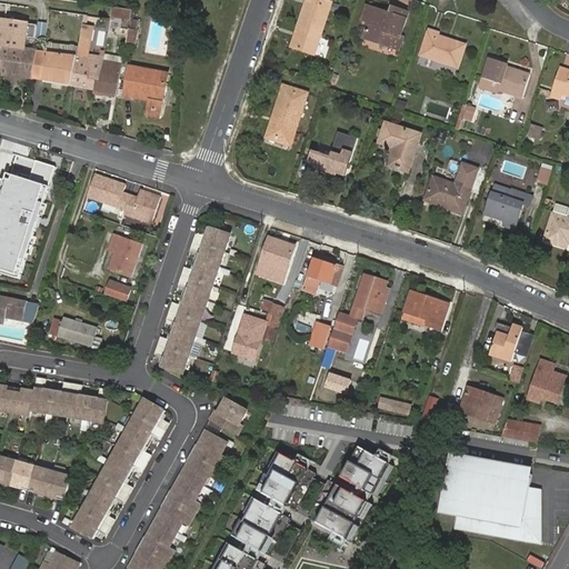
[(315,0),(305,0),(293,35),(298,36),(292,50),(312,57),(330,6),(315,0)]
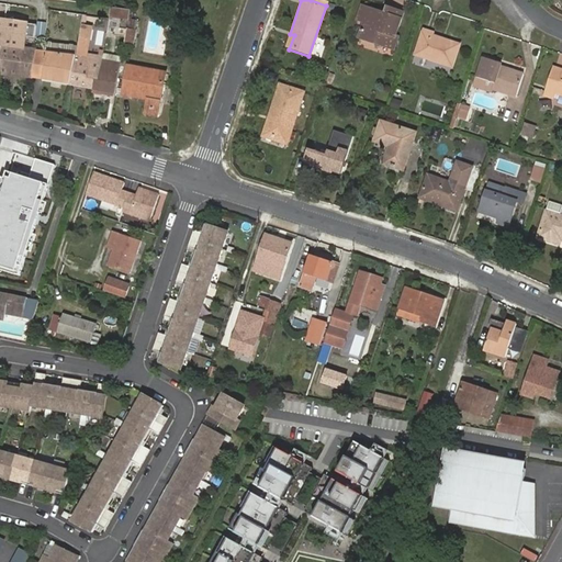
[(132,21),(133,10),(113,8),(112,19),(132,21)]
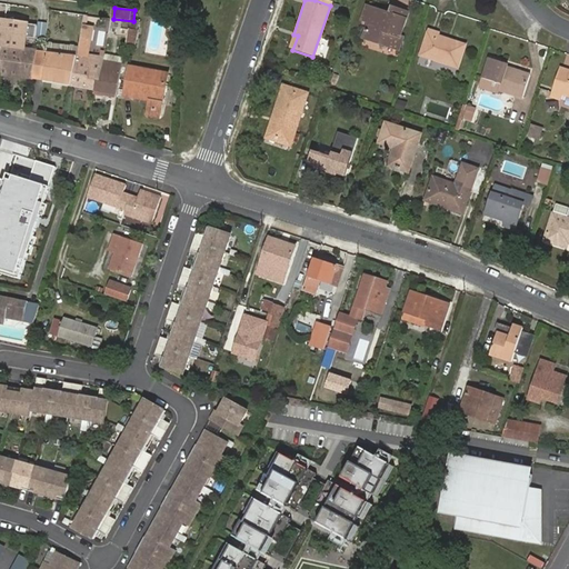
[(382,18),(383,15),(366,9),(361,22),(368,25),(362,40),(398,52),(402,40),(399,39),(407,16),(390,10),(389,16),(388,20),(382,18)]
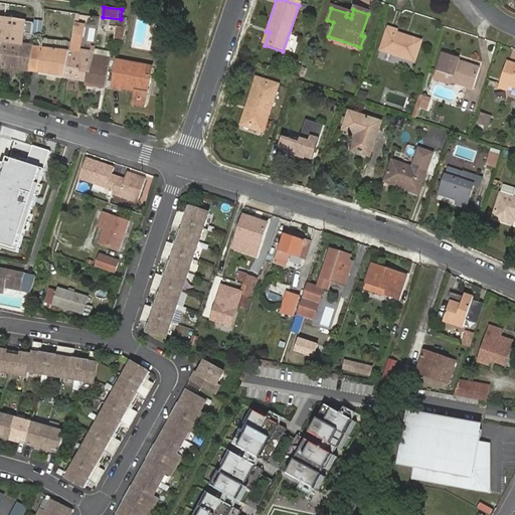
[(21,43),(25,21),(0,18),(0,56),(2,39),(21,43)]
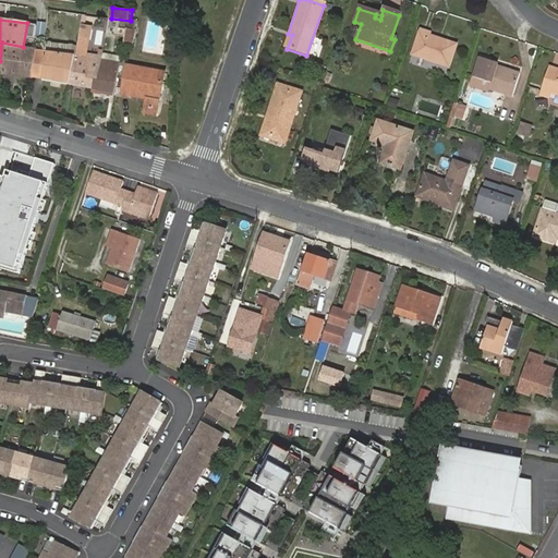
[(39,49),(44,26),(27,23),(23,47),(39,49)]
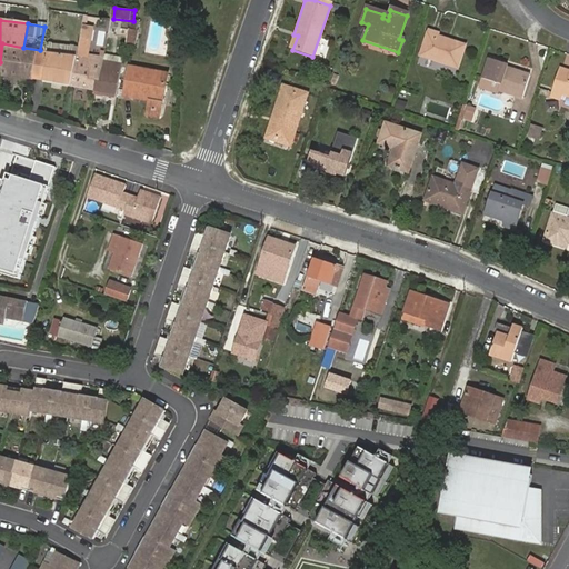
[(131,29),(128,46),(137,48),(140,30),(131,29)]
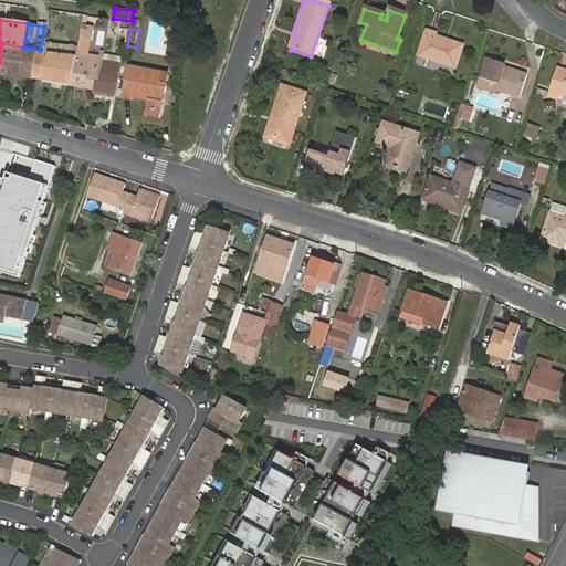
[(427,32),(418,56),(454,69),(462,48),(433,38),(436,35),(427,32)]
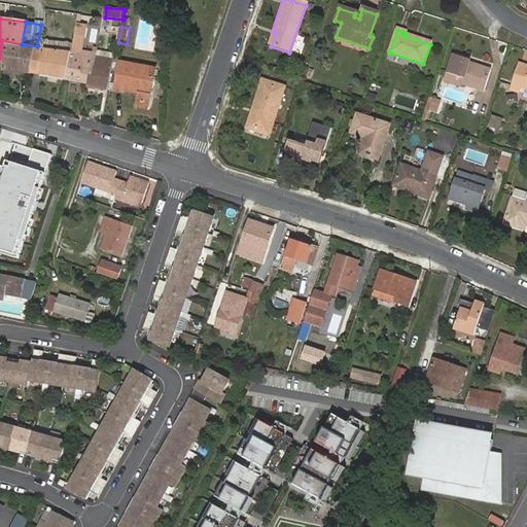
[(0,58),(0,68),(32,72),(37,46),(22,44),(2,40),(0,58)]
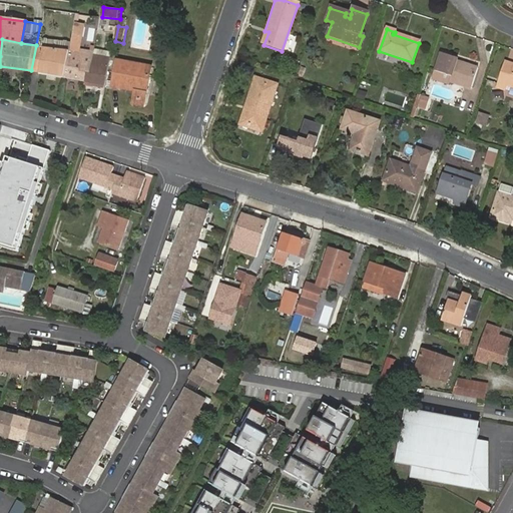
[(36,45),(31,70),(66,76),(71,52),(41,47),(36,45)]
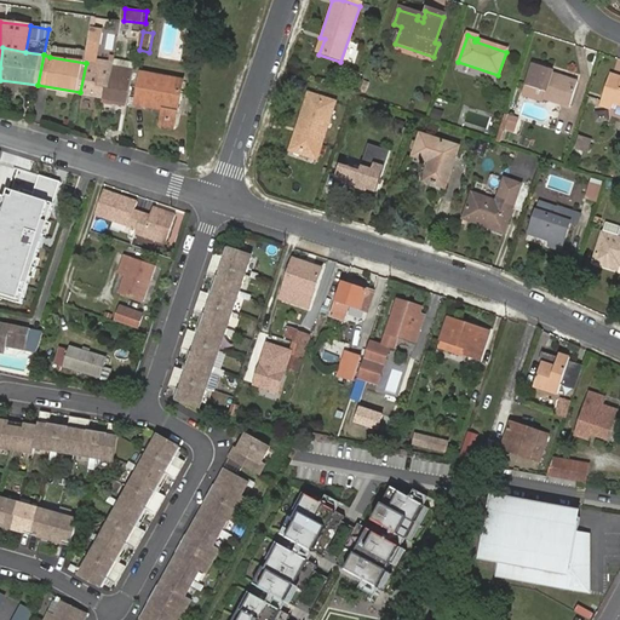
[(86,63),(80,92),(105,97),(108,82),(112,68),(86,63)]
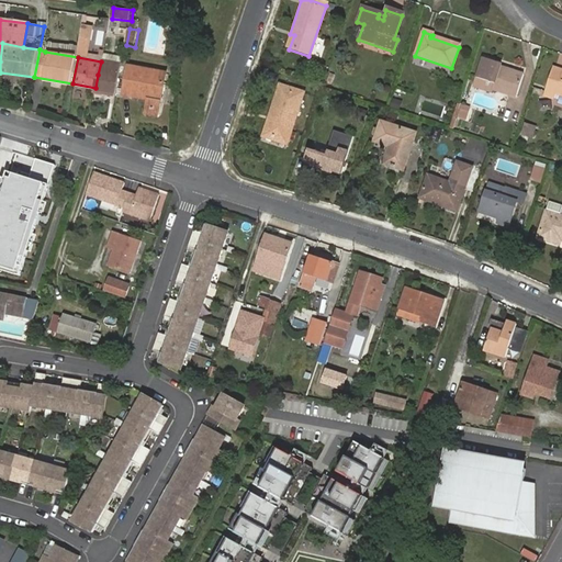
[(105,76),(107,63),(101,62),(98,75),(105,76)]
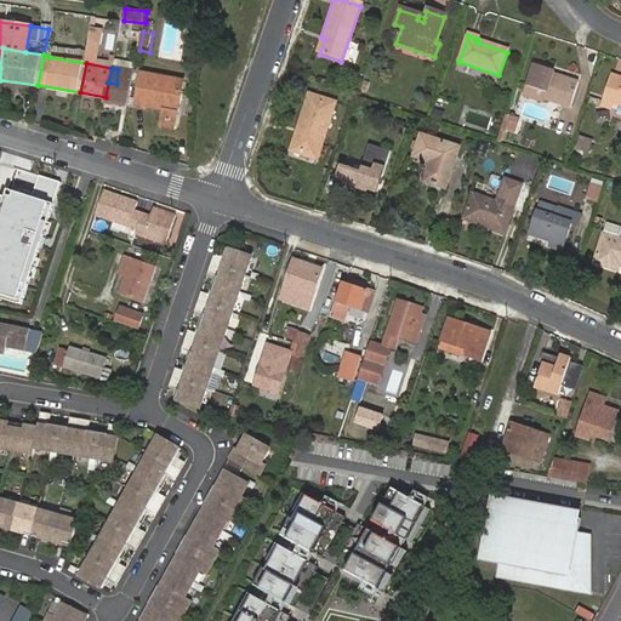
[(531,68),(525,91),(543,97),(542,103),(568,110),(576,86),(556,80),(554,84),(550,83),(550,79),(552,75),(531,68)]
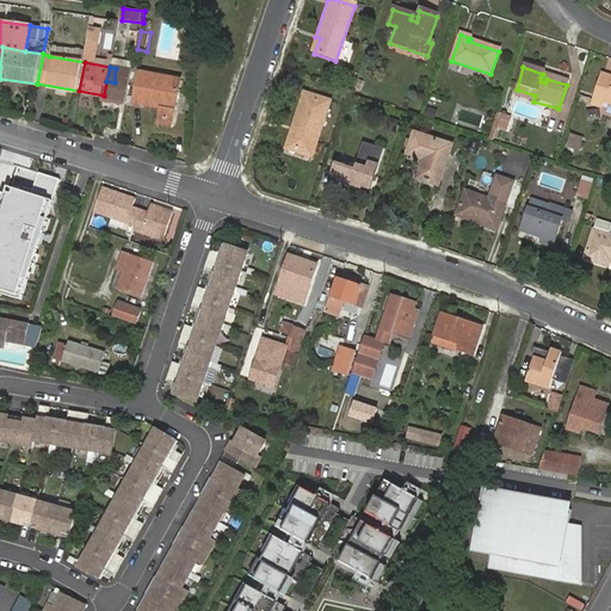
[(131,71),(116,68),(115,82),(106,81),(104,96),(125,99),(131,71)]
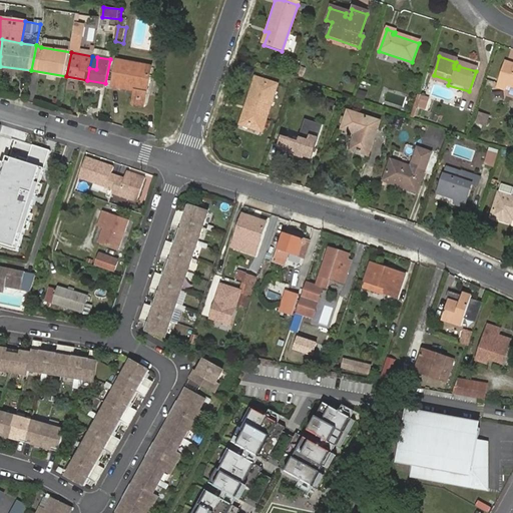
[(118,60),(114,85),(137,89),(147,91),(152,67),(118,60)]
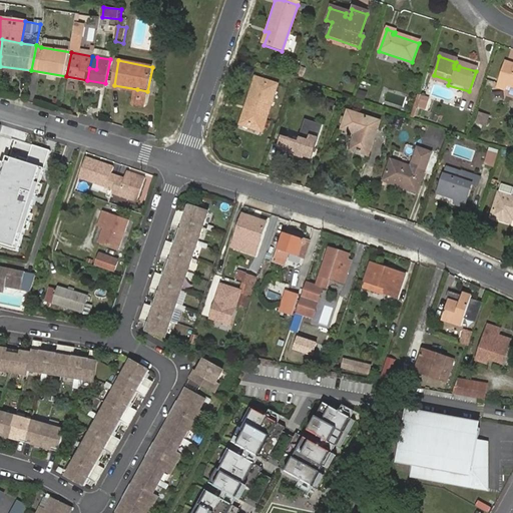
[(512,67),(504,65),(496,90),(505,93),(507,88),(511,90),(508,98),(512,99),(512,67)]
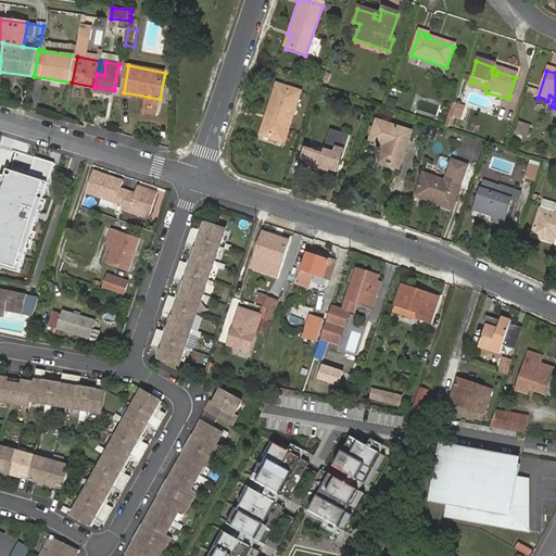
[(485,92),(487,87),(470,81),(467,90),(484,95),(485,92)]
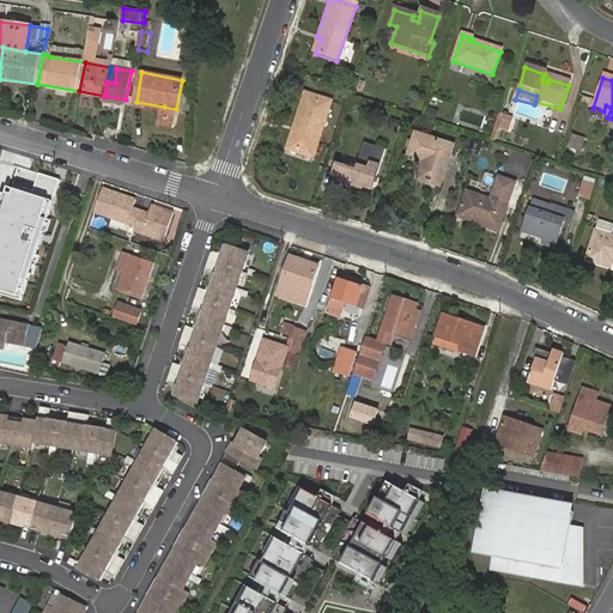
[(303,95),(291,129),(295,131),(290,149),(313,156),(328,103),(303,95)]
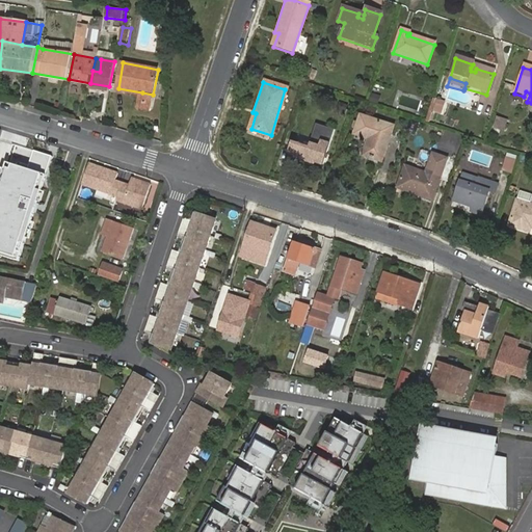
[(150,109),(153,95),(142,92),(139,107),(150,109)]
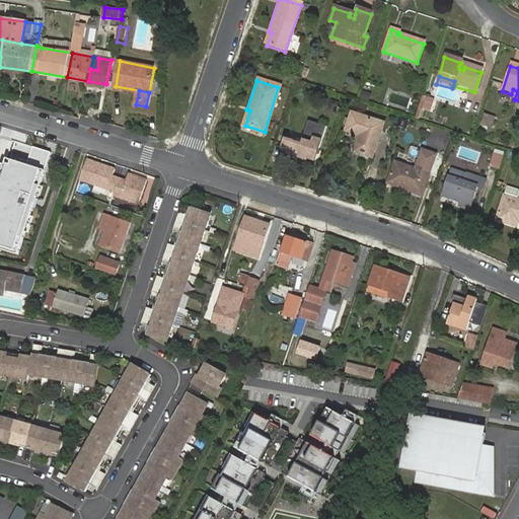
[(359,98),(368,101),(370,93),(361,91),(359,98)]
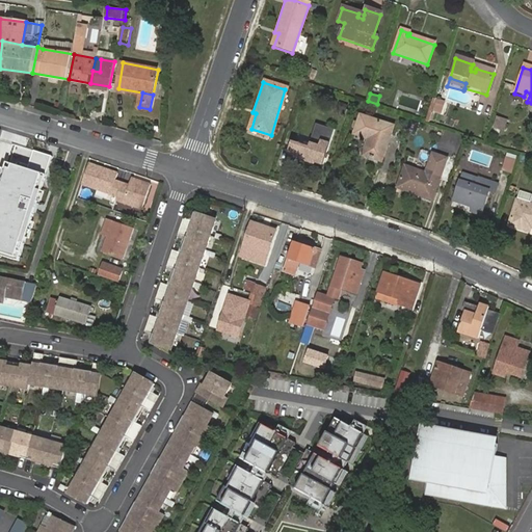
[(419,109),(421,100),(399,95),(397,105),(419,109)]
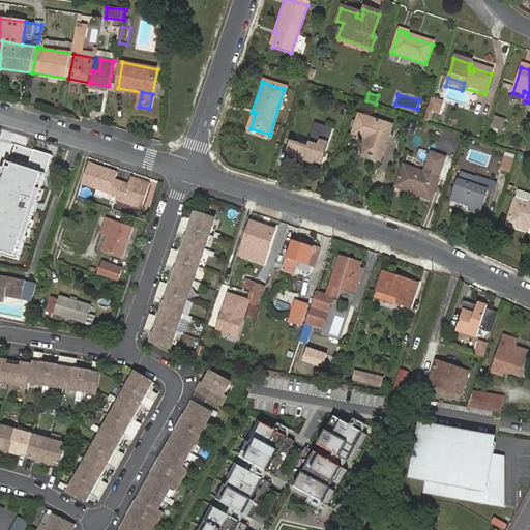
[(431,96),(427,109),(439,113),(443,101),(431,96)]
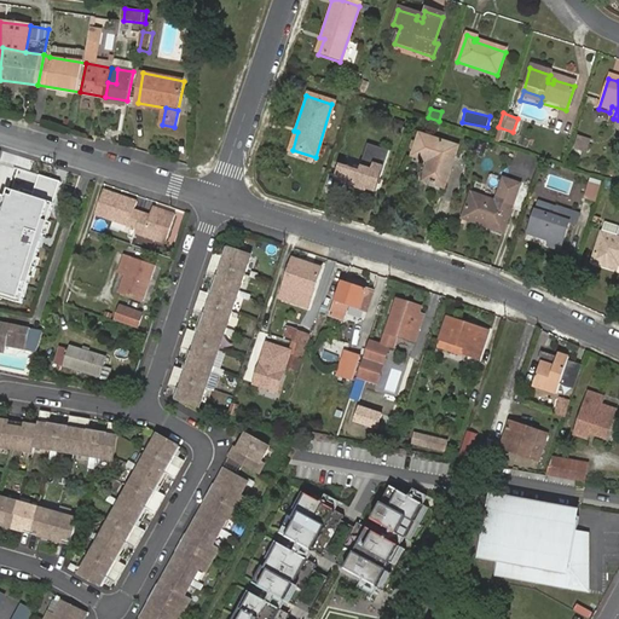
[(588,158),(594,139),(578,136),(572,154),(588,158)]
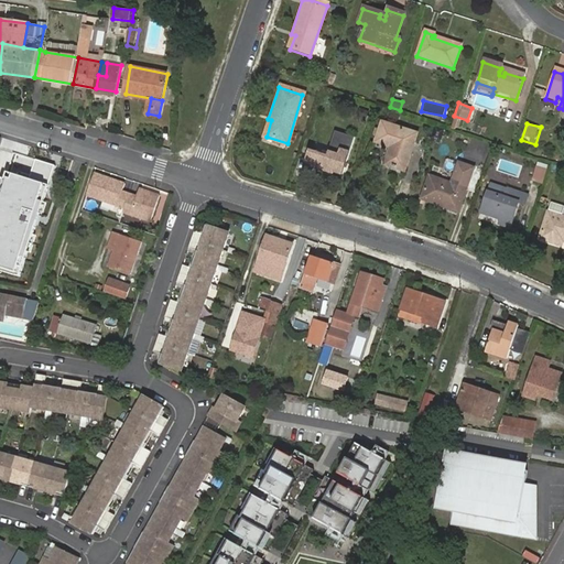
[(377,144),(391,150),(386,166),(405,174),(419,138),(383,126),(377,144)]
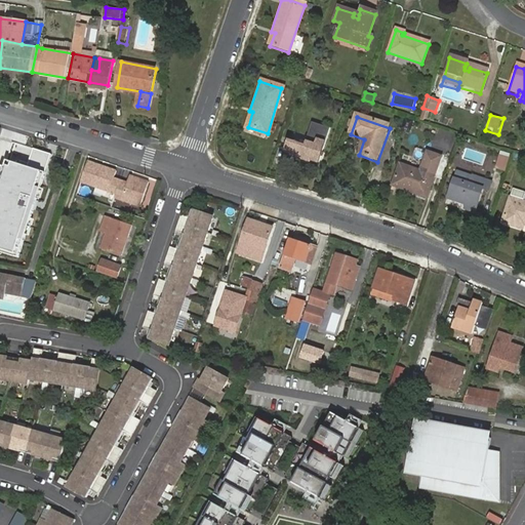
[(294,144),(295,142),(287,138),(281,159),(289,161),(290,157),(290,155),(309,161),(309,163),(308,165),(316,167),(328,128),(312,123),(305,145),(305,147),(294,144)]
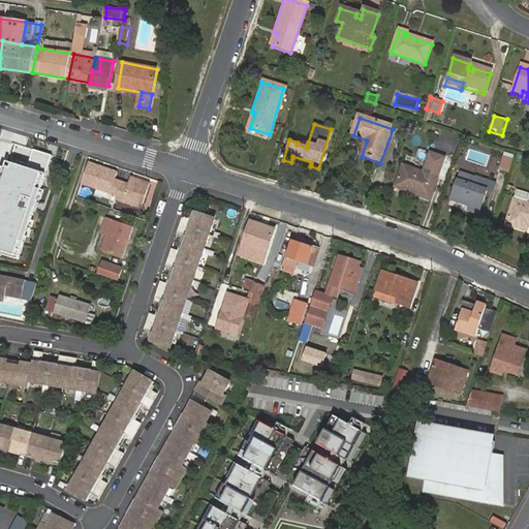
[(53,155),(13,143),(0,185),(0,252),(21,258),(53,155)]
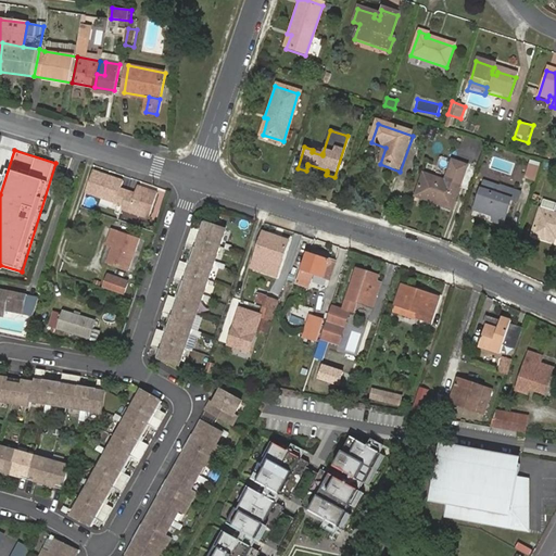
[(422,177),(414,198),(450,212),(468,165),(452,160),(443,185),(422,177)]
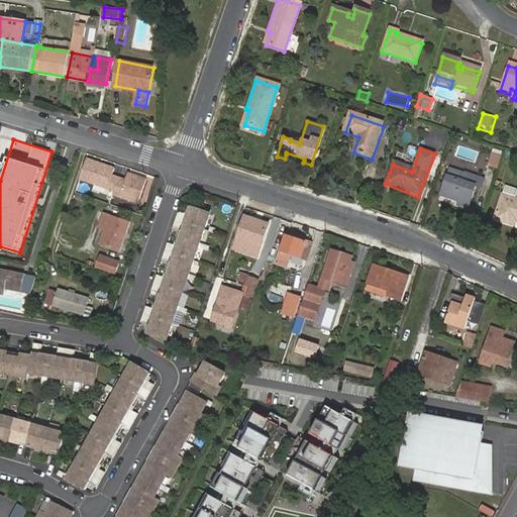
[(497,169),(502,151),(491,148),(486,166),(497,169)]
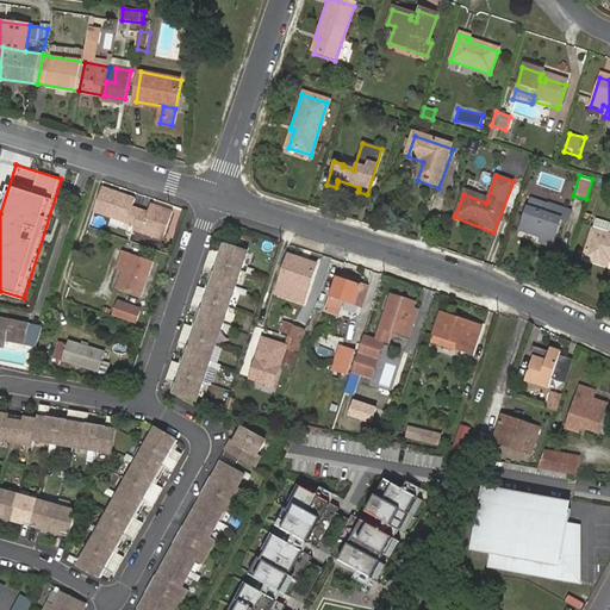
[(139,209),(132,206),(135,198),(101,187),(93,211),(135,224),(138,213),(139,209)]
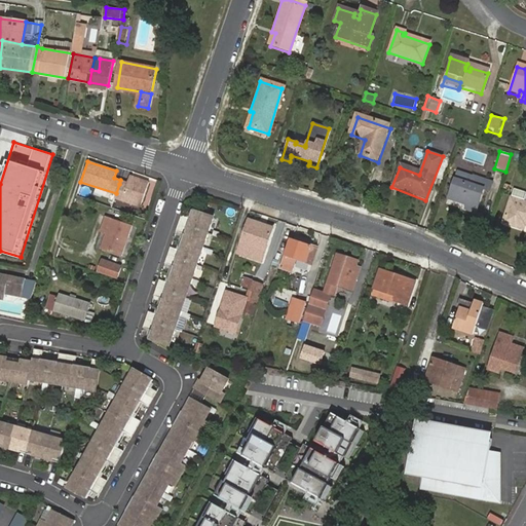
[(119,184),(116,193),(114,197),(140,205),(148,182),(128,176),(126,182),(125,186),(119,184)]
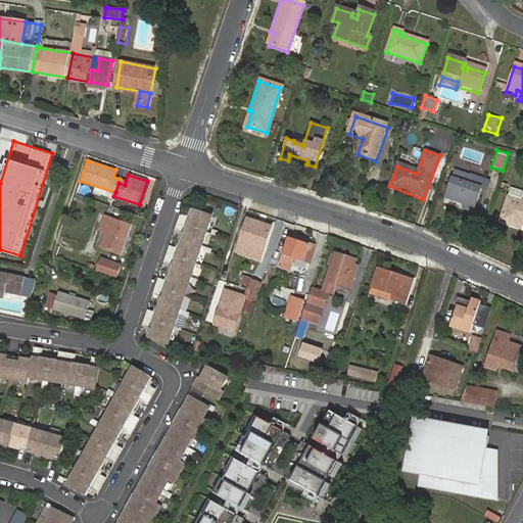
[(453,179),(446,197),(465,203),(463,208),(473,211),(481,189),(487,190),(490,182),(471,176),(469,184),(453,179)]
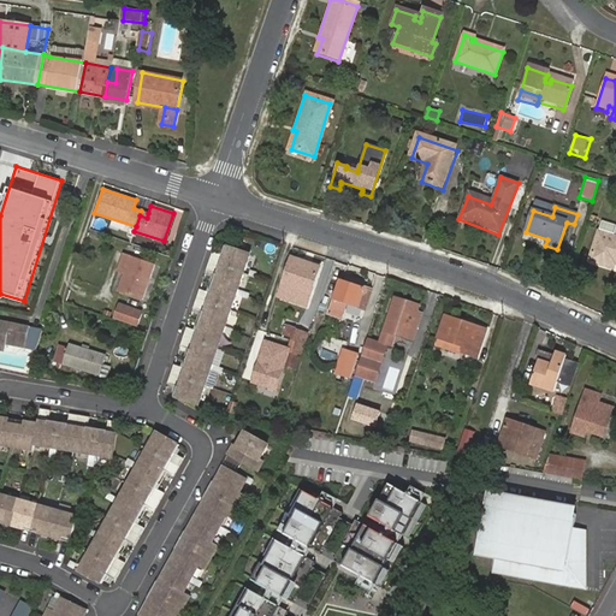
[(615,240),(599,235),(590,264),(612,271),(615,266),(615,240)]
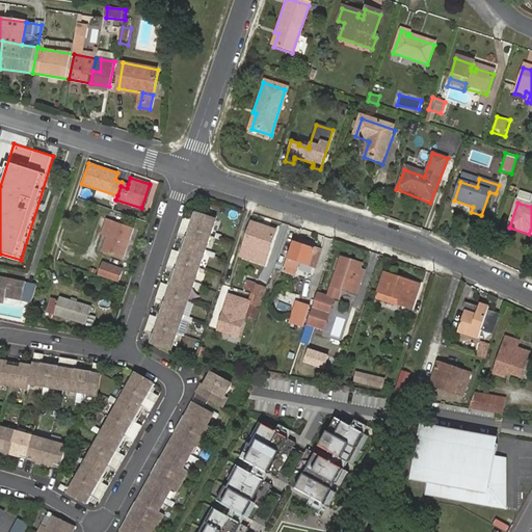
[(175,348),(217,217),(196,211),(193,219),(185,216),(180,233),(188,235),(183,251),(175,248),(169,265),(178,267),(171,284),(163,282),(158,297),(166,300),(161,317),(153,314),(148,329),(156,333),(153,341),(175,348)]
